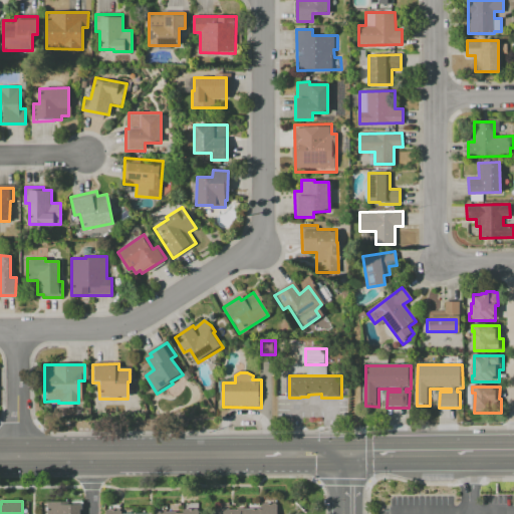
[(50,513),(50,503),(74,503),(74,506),(84,505),(84,510),(82,511),(82,513),(50,513)]
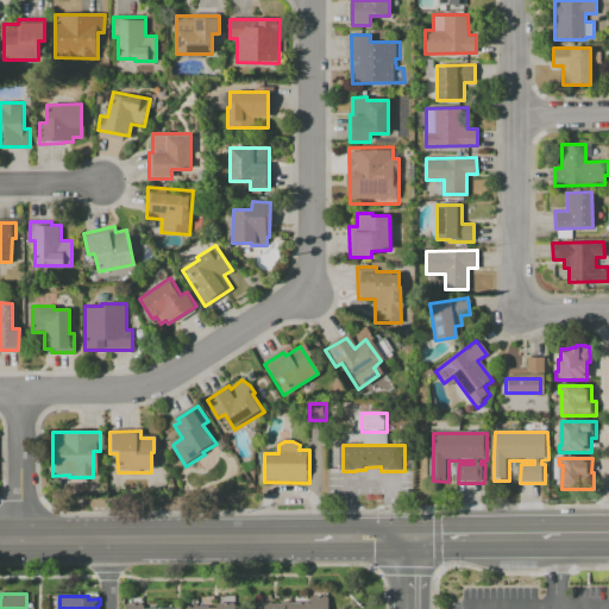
[(258,608),(258,604),(275,604),(275,606),(284,606),(284,604),(313,604),(313,600),(315,600),(315,598),(330,597),(330,600),(332,600),(331,608),(258,608)]
